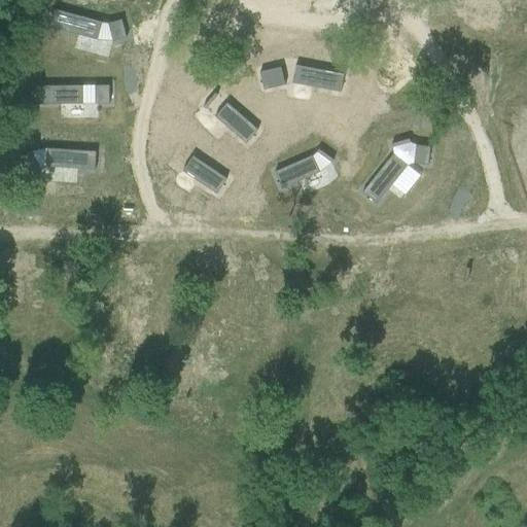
[(97,40),(101,23),(54,9),(48,28),(97,40)]
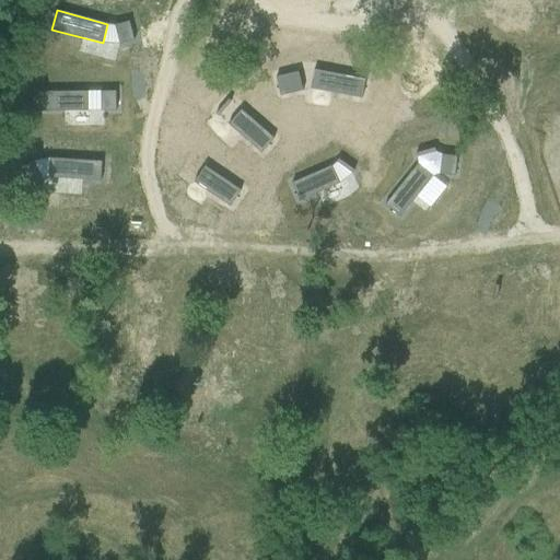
[(114,25),(118,44),(133,41),(128,21),(114,25)]
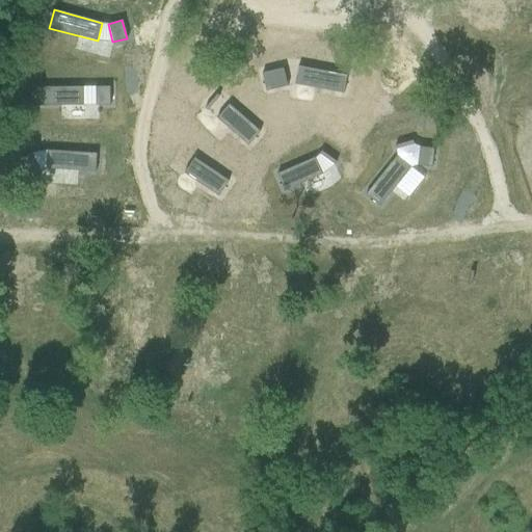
[(343,94),(346,75),(297,67),(294,84),(343,94)]
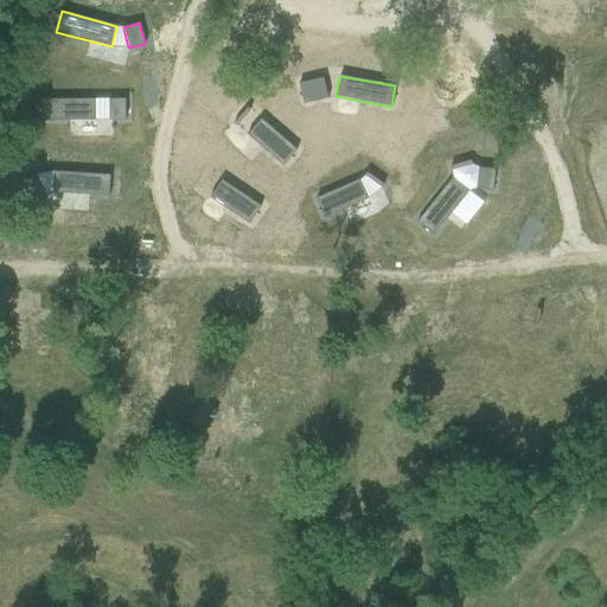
[(304,104),(327,98),(323,77),(298,83),(304,104)]
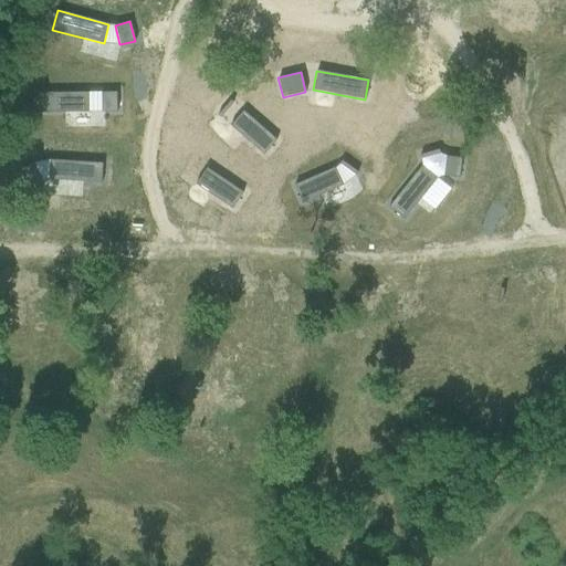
[(35,113),(87,112),(87,92),(34,93),(35,113)]
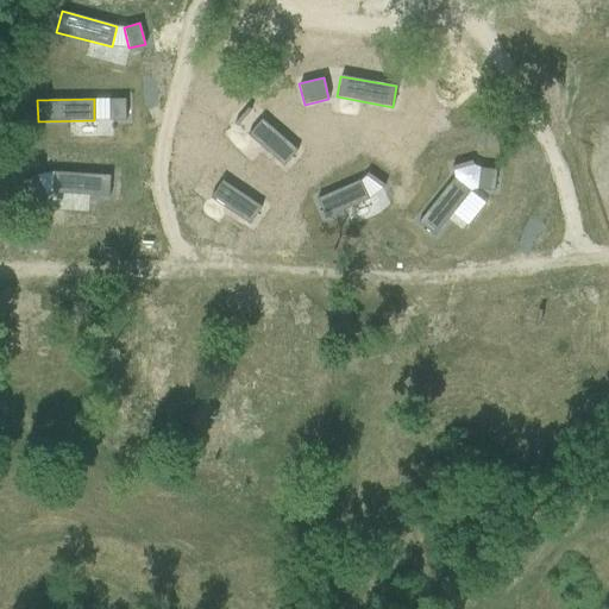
[(108,120),(125,120),(125,99),(108,99),(108,120)]
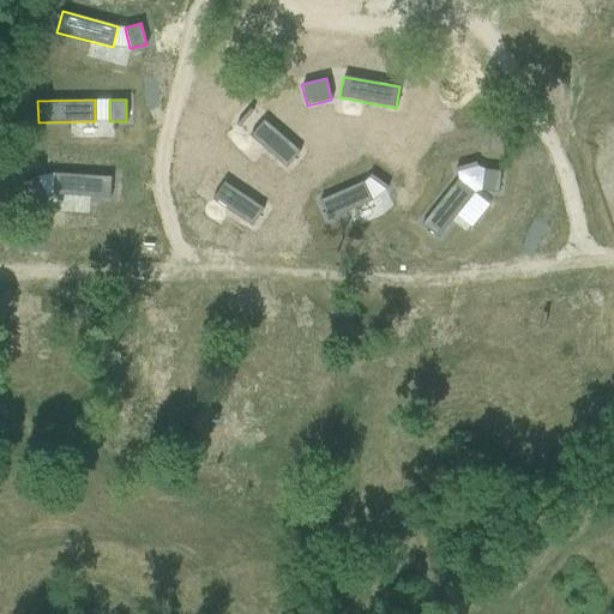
[(300,151),(264,120),(250,137),(286,168),(300,151)]
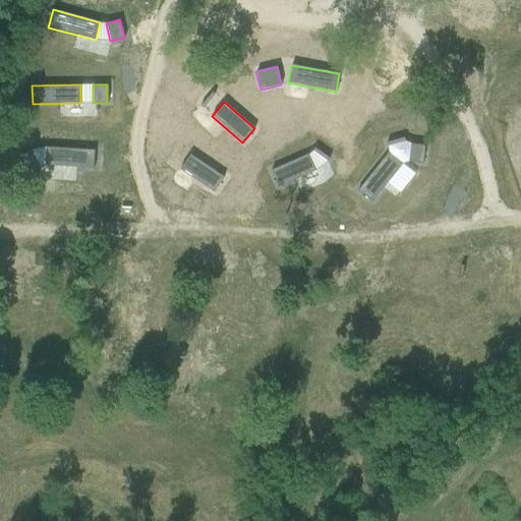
[(424,146),(410,143),(408,162),(422,164),(424,146)]
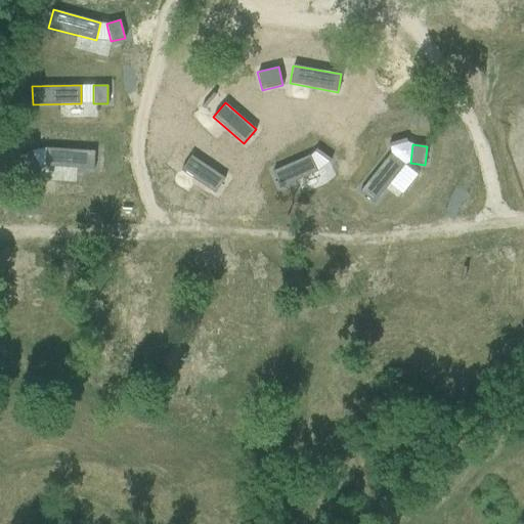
[(45,147),(45,166),(93,169),(94,150),(45,147)]
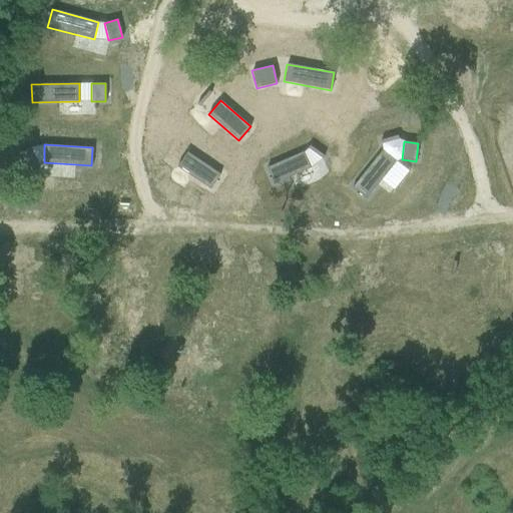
[(38,163),(30,147),(17,153),(25,169),(38,163)]
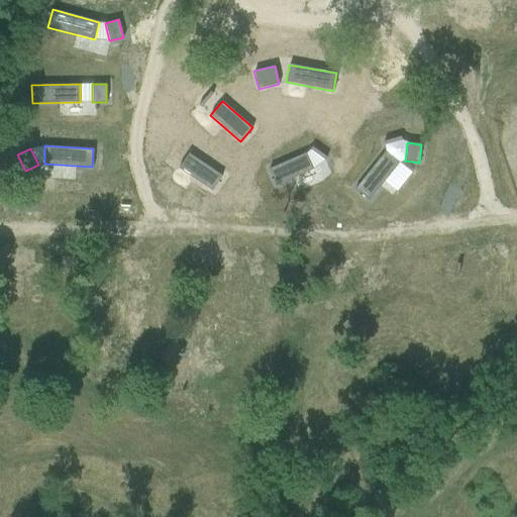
[(369,200),(399,163),(385,151),(354,189),(369,200)]
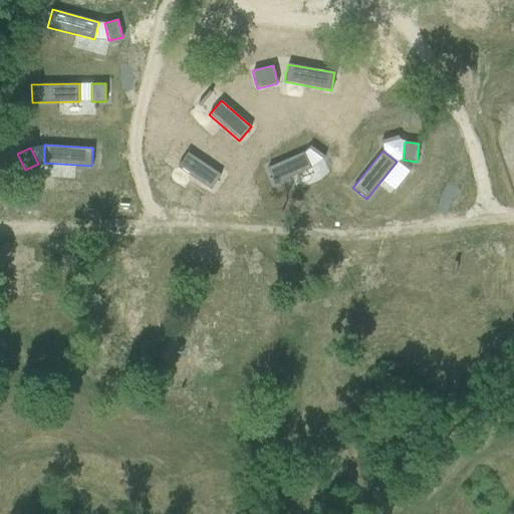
[(221,175),(187,153),(177,168),(211,190),(221,175)]
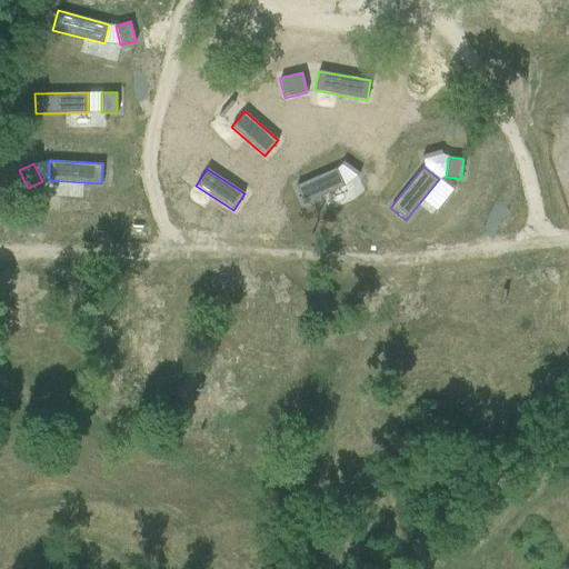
[(345,187),(337,169),(296,186),(303,205),(345,187)]
